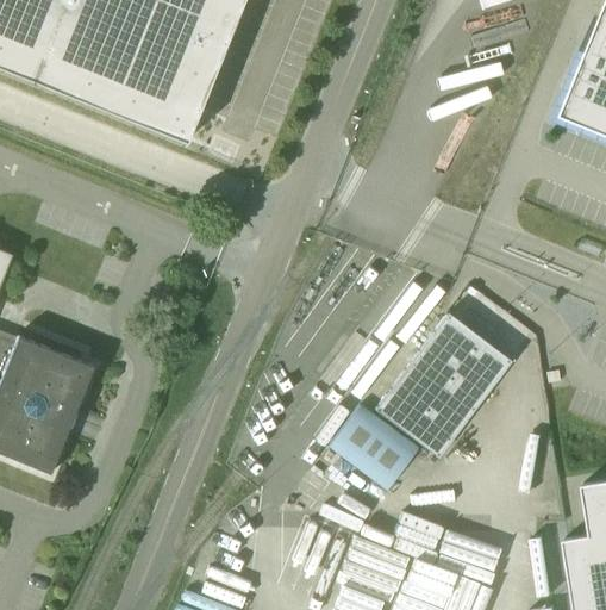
[(0,0),(0,68),(187,143),(244,0),(0,0)]
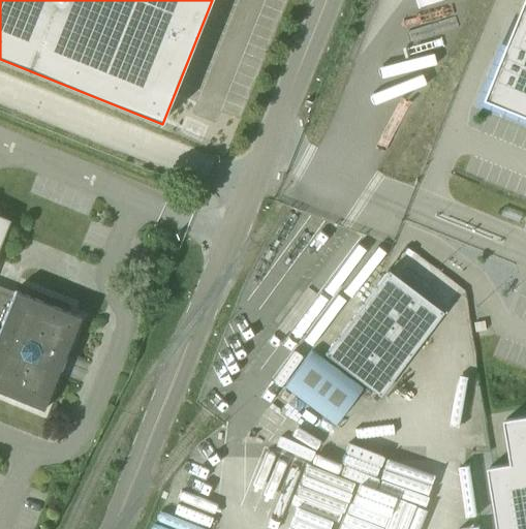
[(511,51),(490,100),(525,115),(525,13),(524,18),(511,51)]
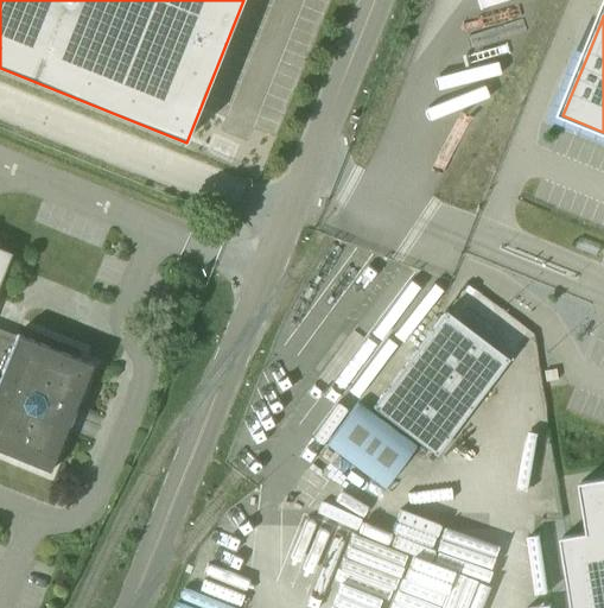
[(0,453),(52,474),(96,366),(19,335),(19,337),(0,329),(0,285),(12,255),(0,249),(0,453)]
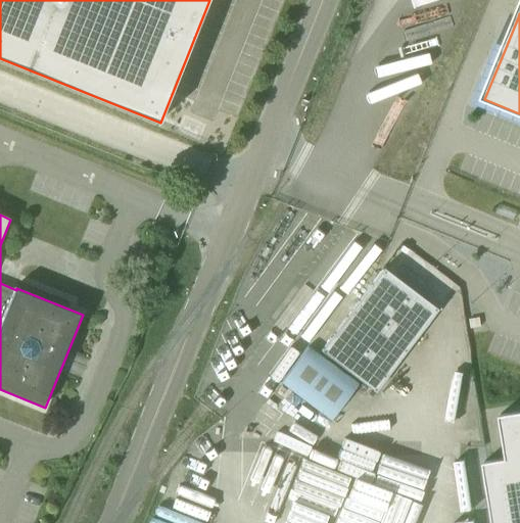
[(439,310),(385,269),(323,351),(377,392),(439,310)]
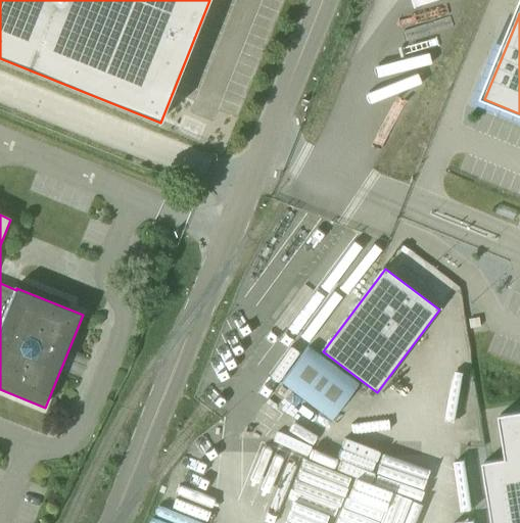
[(283,383),(333,421),(361,383),(311,346),(283,383)]
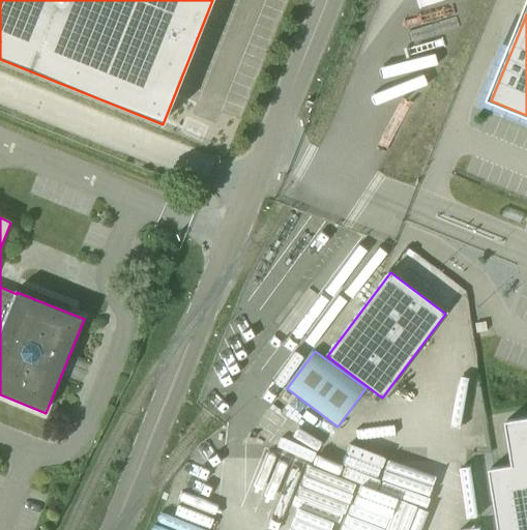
[(526,412),(501,416),(518,529),(526,529),(526,412)]
